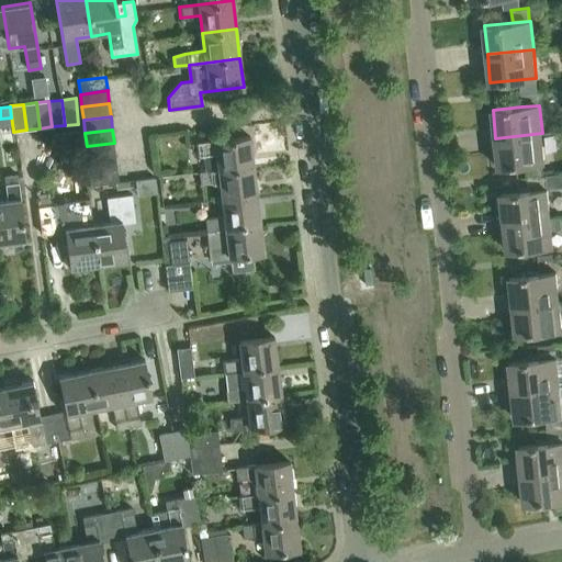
[(82,150),(79,131),(54,134),(56,154),(82,150)]
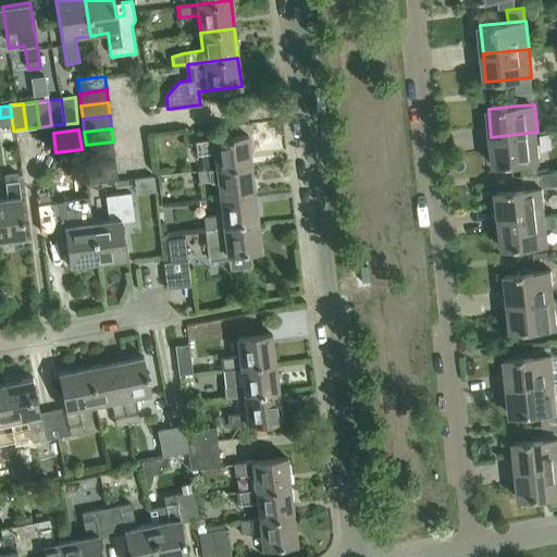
[(537,132),(491,137),(494,165),(523,163),(524,175),(539,174),(537,162),(540,161),(537,132)]
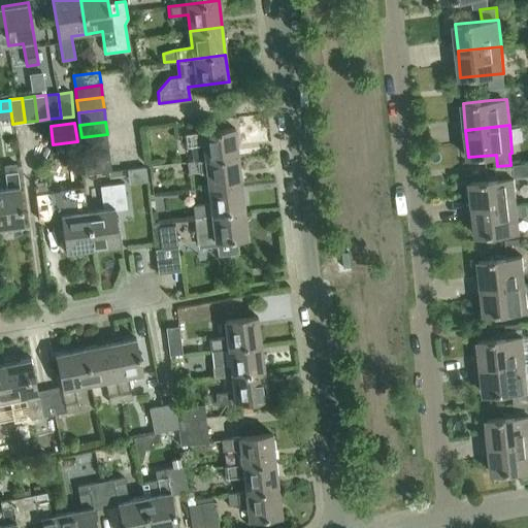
[(204,143),(206,159),(206,160),(238,157),(234,128),(184,134),(185,145),(204,143)]
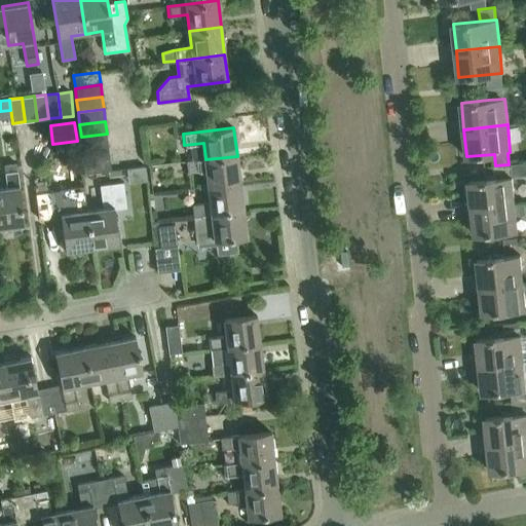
[(81,137),(82,149),(108,146),(107,134),(81,137)]
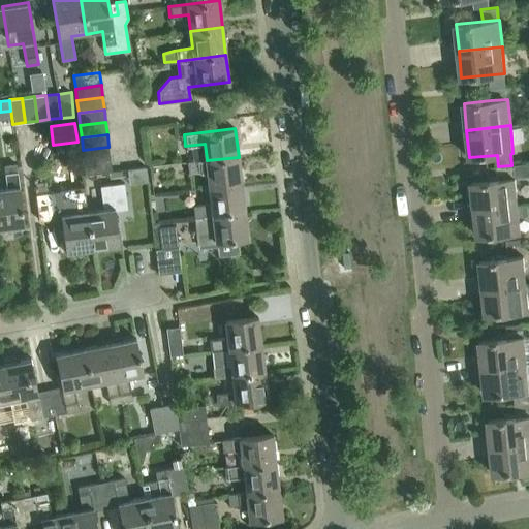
[(83,150),(85,162),(110,160),(109,147),(83,150)]
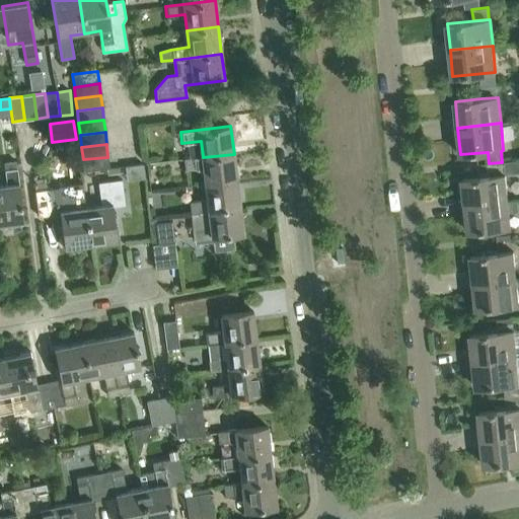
[(237,179),(234,154),(203,157),(203,156),(183,158),(186,170),(204,168),(206,183),(237,179)]
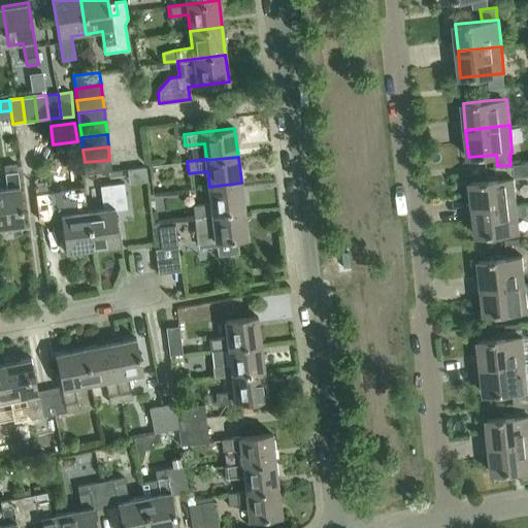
[(111,171),(109,160),(85,162),(86,174),(111,171)]
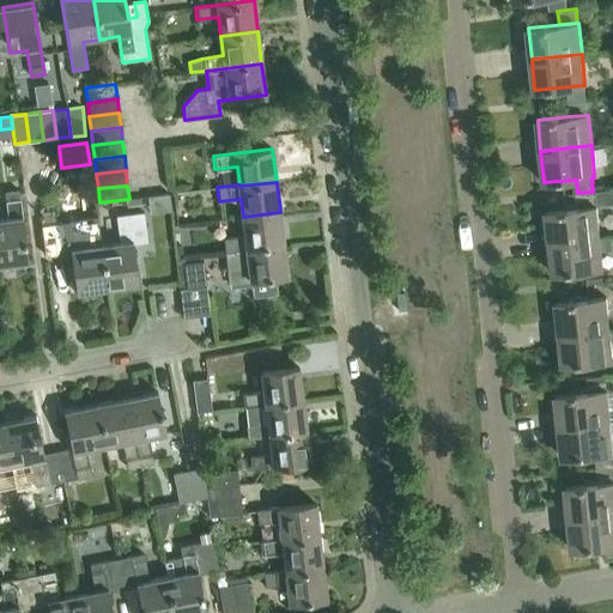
[(8,218),(0,218),(0,263),(29,261),(19,189),(5,192),(8,218)]
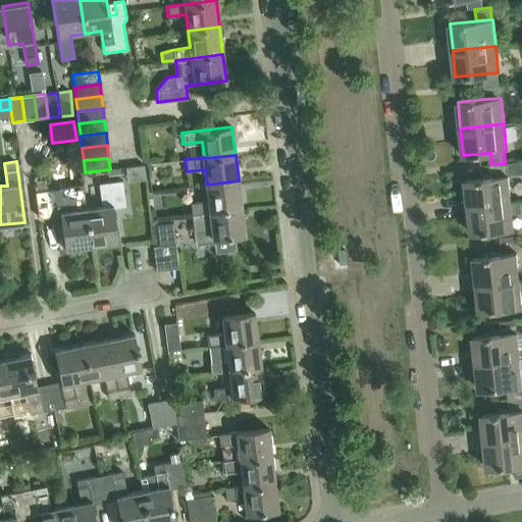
[(466,179),(468,206),(511,202),(509,175),(506,175),(505,163),(491,164),(492,176),(466,179)]
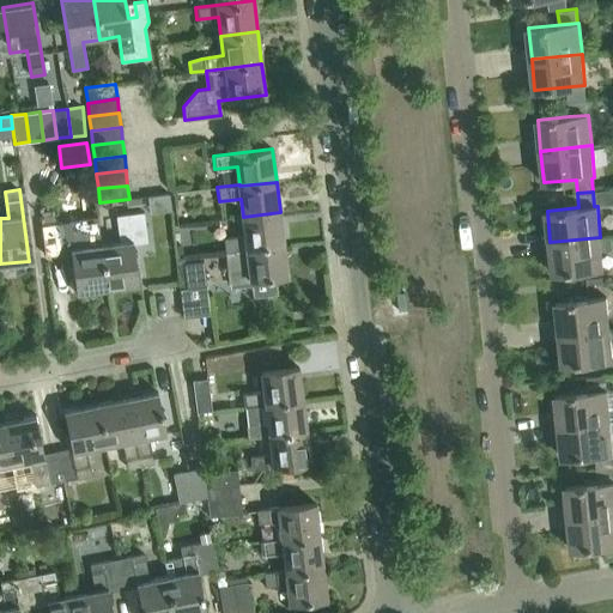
[(119,241),(101,243),(108,289),(139,284),(133,243),(147,241),(144,212),(116,217),(119,241)]
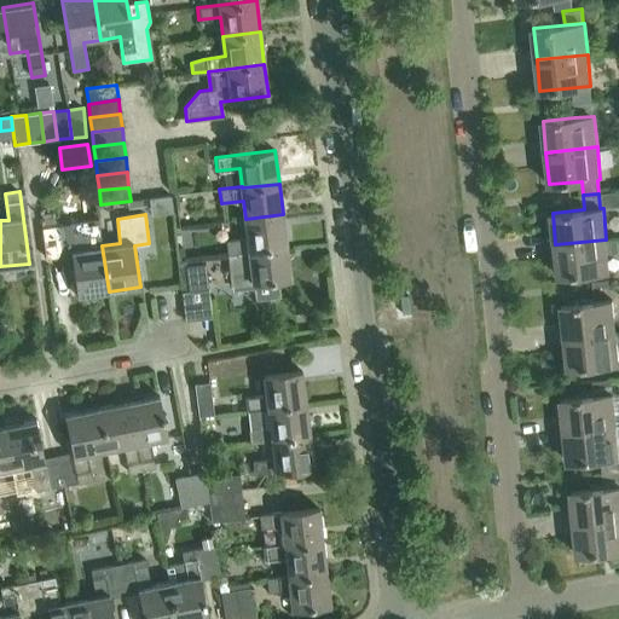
[(287,247),(283,214),(246,219),(248,238),(225,241),(227,254),(249,252),(287,247)]
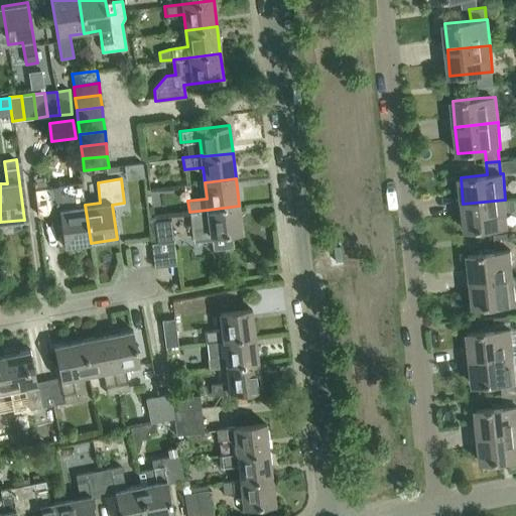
[(70,207),(67,185),(34,190),(38,215),(59,212),(65,246),(91,243),(85,205),(70,207)]
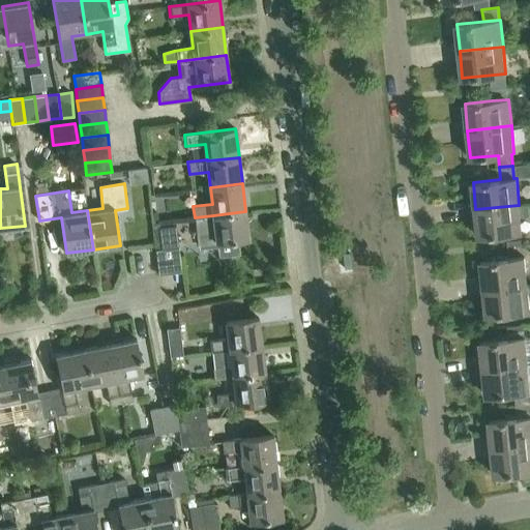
[(522,232),(519,205),(475,209),(477,236),(522,232)]
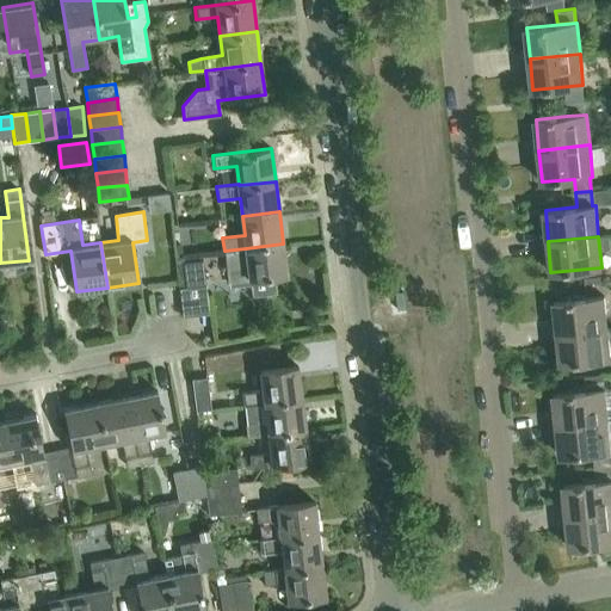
[(224,251),(227,269),(228,283),(287,276),(283,244),(246,248),(224,251)]
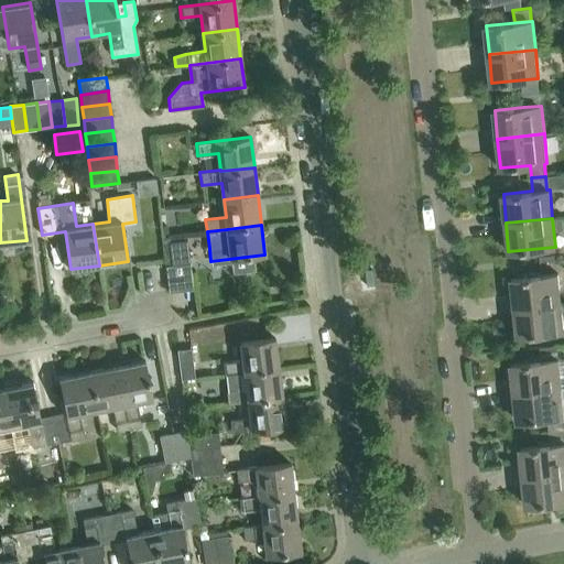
[(170,241),(172,264),(190,262),(186,239),(170,241)]
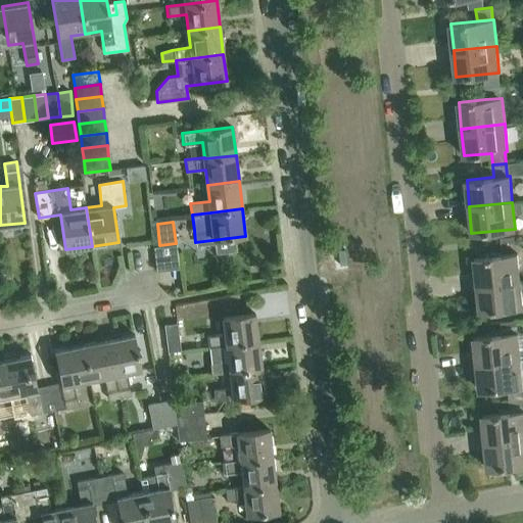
[(475,258),(477,285),(520,281),(518,253),(475,258)]
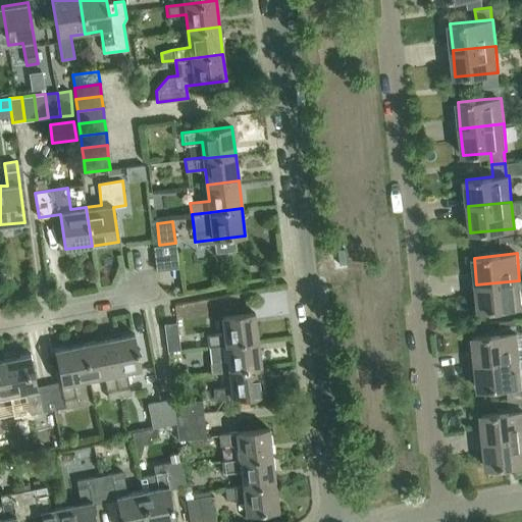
[(519,280),(476,284),(479,311),(521,307),(519,280)]
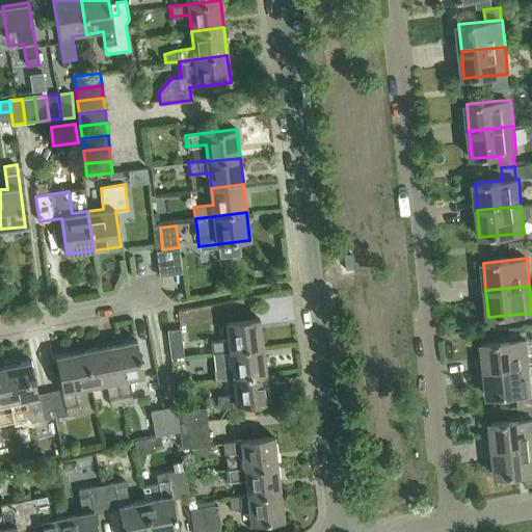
[(260,319),(227,323),(229,340),(210,342),(212,353),(213,353),(263,347),(260,319)]
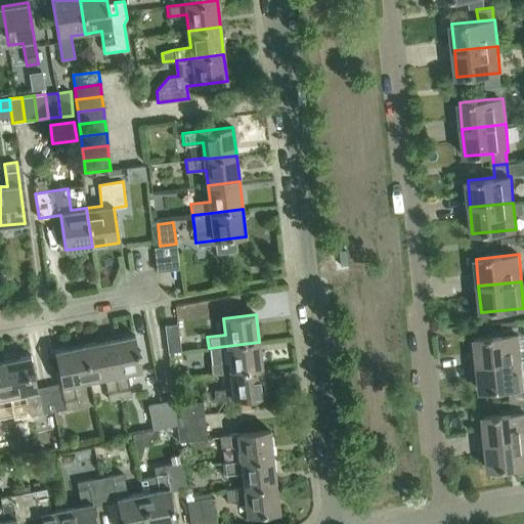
[(521,360),(518,334),(517,321),(501,323),(503,335),(475,338),(478,364),(521,360)]
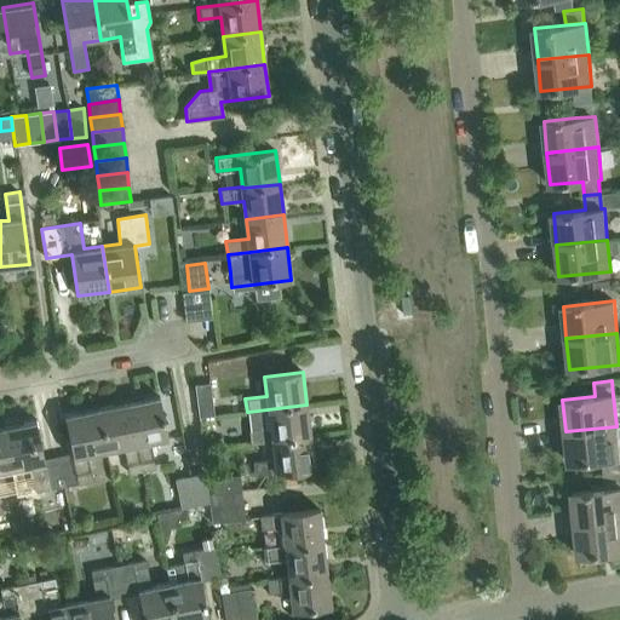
[(195,385),(199,417),(214,415),(211,383),(195,385)]
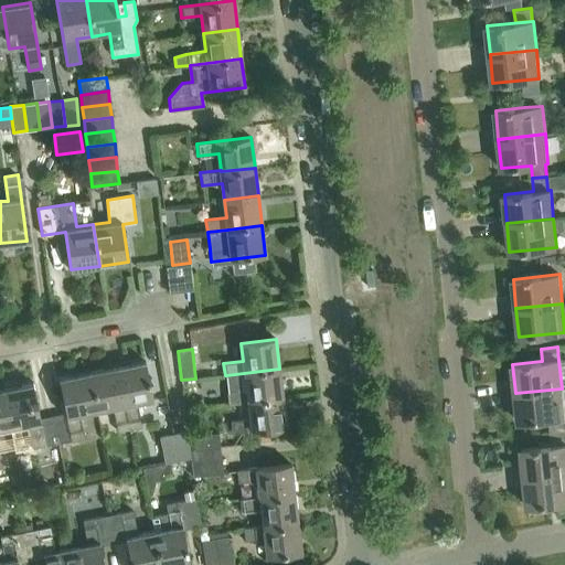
[(145,361),(116,366),(129,429),(142,426),(138,404),(153,401),(145,361)]
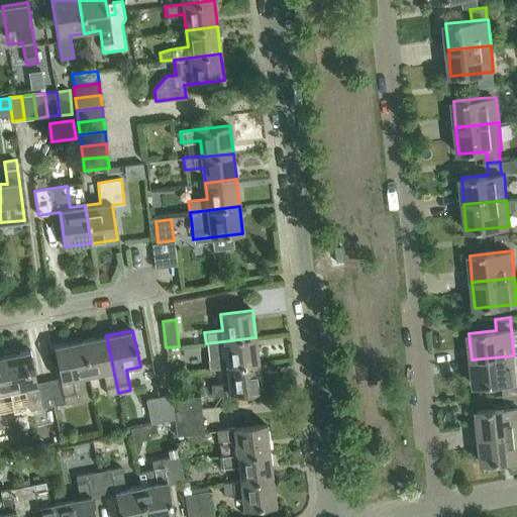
[(106,335),(81,340),(89,377),(104,374),(108,395),(118,393),(106,335)]
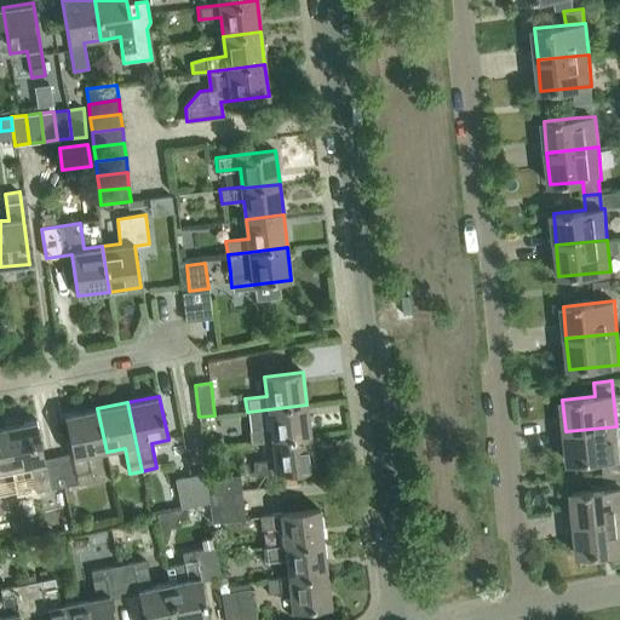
[(306,405),(248,412),(251,430),(248,430),(251,443),(273,441),(311,436),(306,405)]
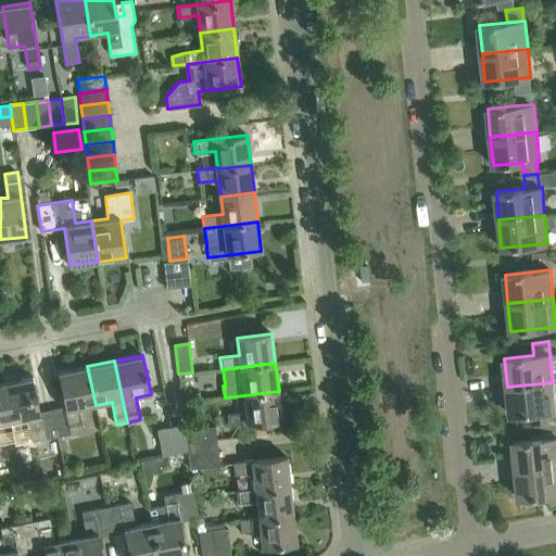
[(65,405),(51,408),(57,437),(84,431),(78,408),(96,405),(87,366),(58,373),(65,405)]
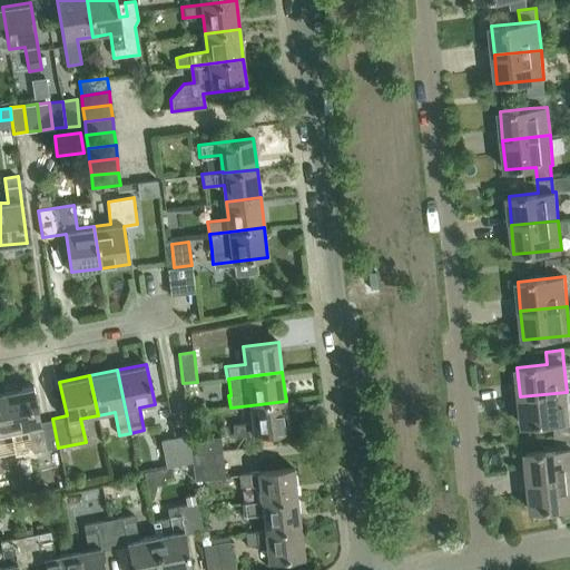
[(33,389),(1,394),(10,433),(29,430),(33,452),(58,448),(52,419),(40,421),(33,389)]
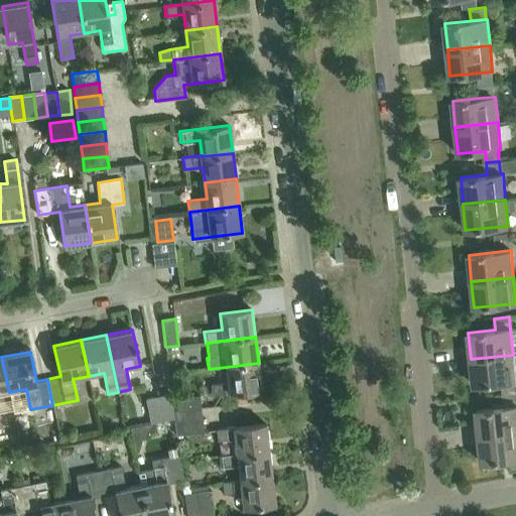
[(502,395),(515,393),(515,380),(513,355),(471,359),(474,386),(501,383),(502,395)]
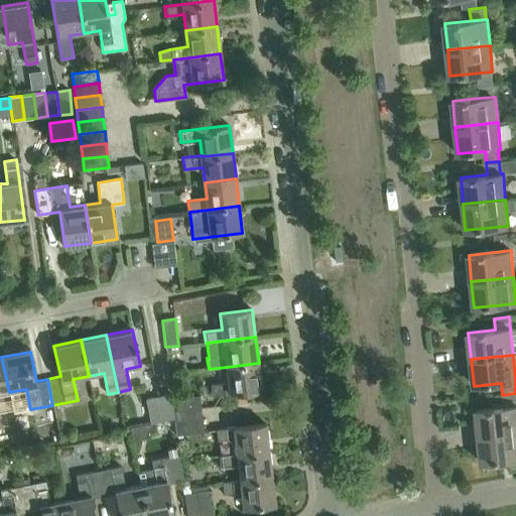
[(0,393),(9,392),(1,357),(0,357),(0,393)]
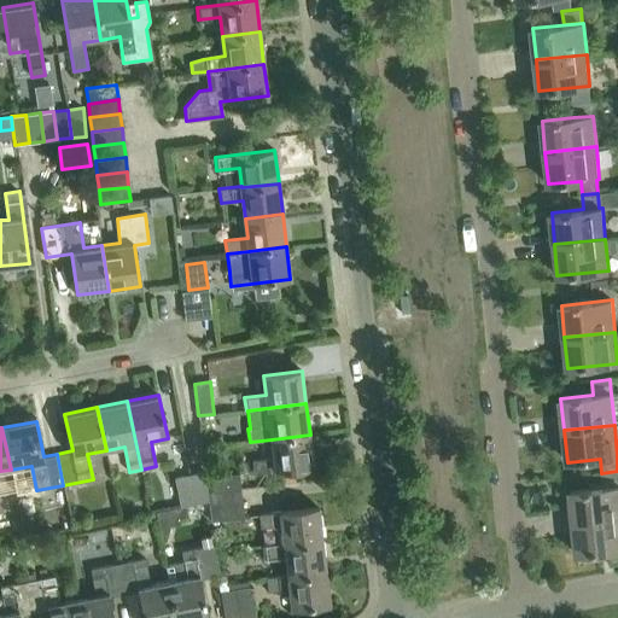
[(251,460),(254,473),(314,466),(310,435),(272,439),(274,458),(251,460)]
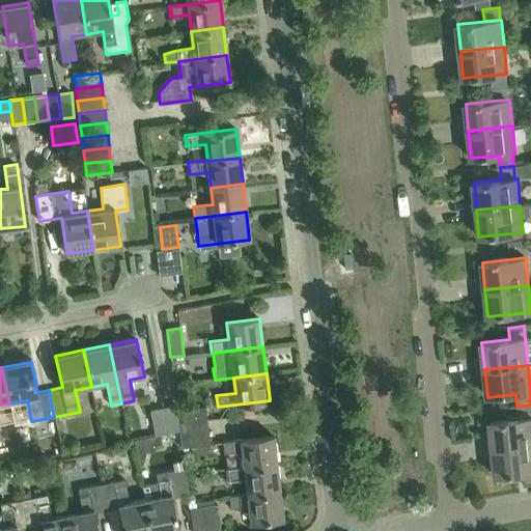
[(493,449),(530,444),(530,404),(516,407),(518,419),(490,422),(493,449)]
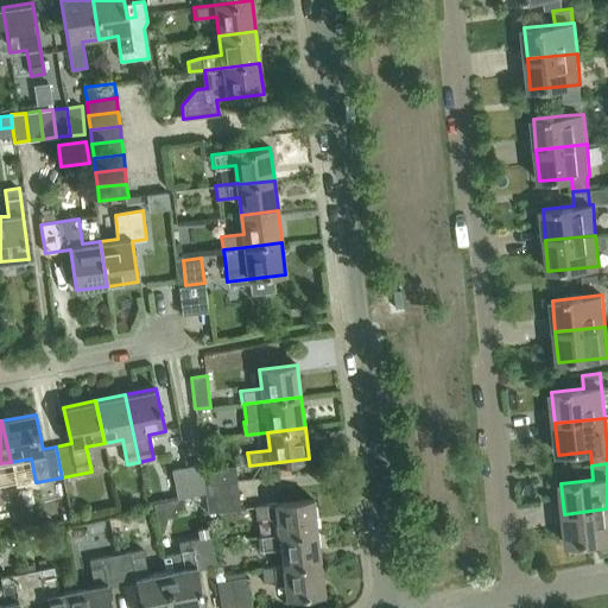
[(202,464),(187,467),(191,495),(206,493),(204,485),(202,464)]
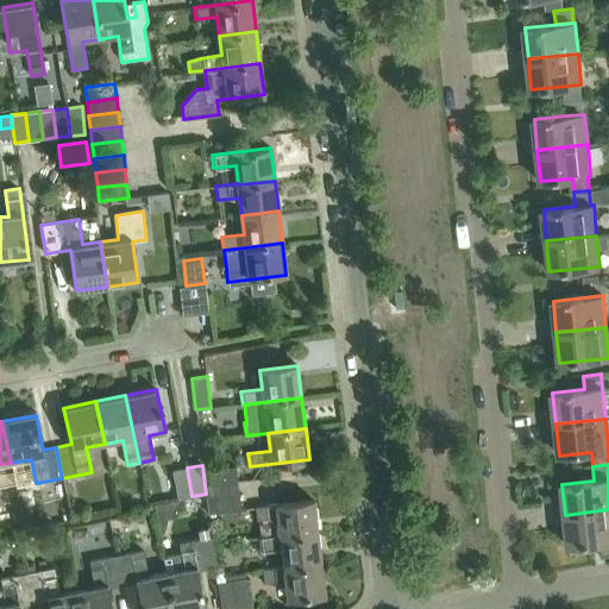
[(236,466),(207,470),(209,485),(238,483),(236,466)]
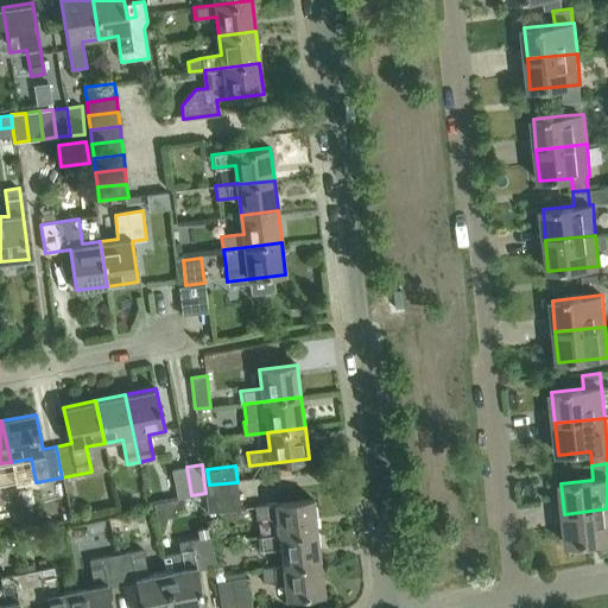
[(187,467),(172,469),(177,498),(191,495),(187,467)]
